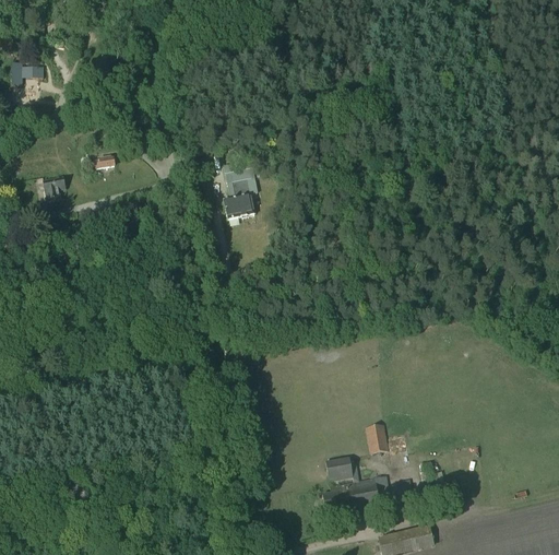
[(47,24),(38,28),(45,45),(54,40),(47,24)]
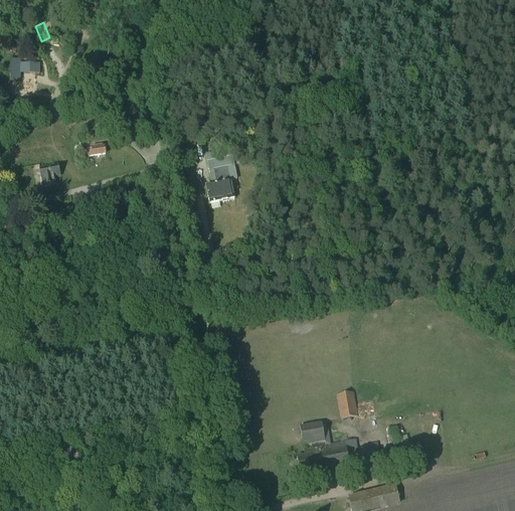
[(0,44),(12,42),(10,29),(0,30),(0,44)]
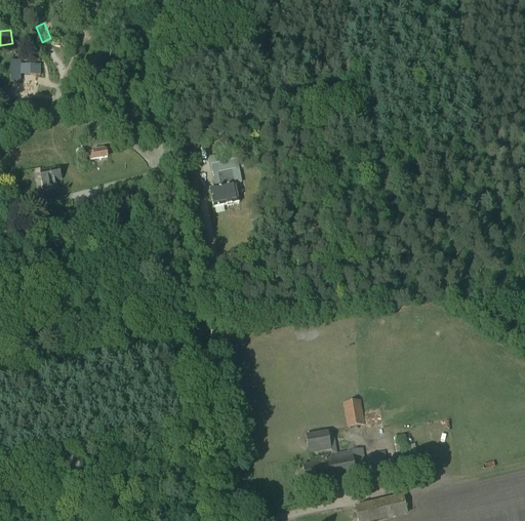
[(90,51),(94,72),(103,70),(99,50),(90,51)]
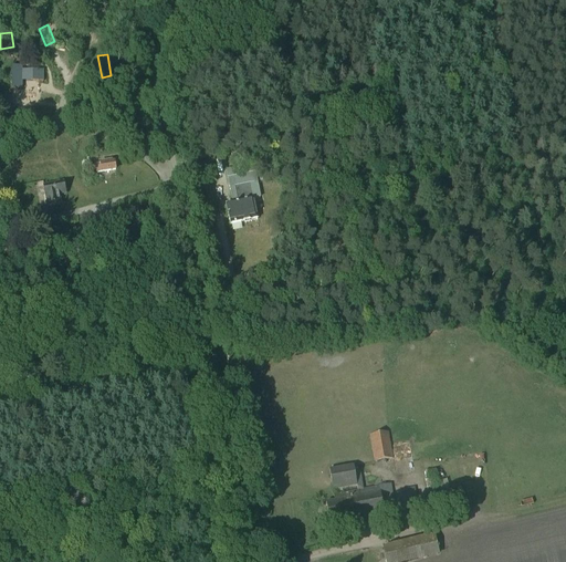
[(32,72),(33,77),(44,77),(44,66),(23,66),(23,63),(12,63),(12,85),(23,85),(23,77),(23,72),(32,72)]
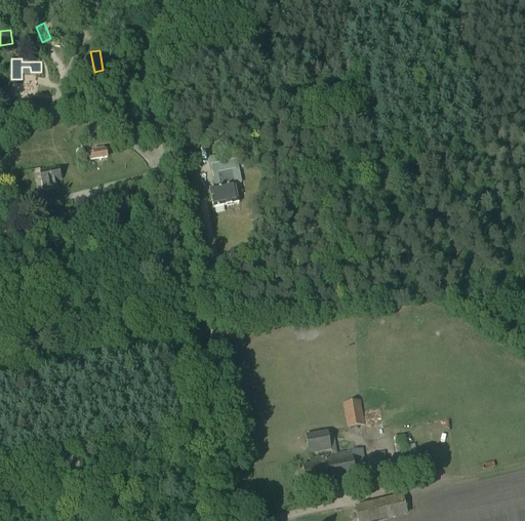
[(104,146),(88,148),(89,156),(107,153),(107,148),(104,148),(104,146)]
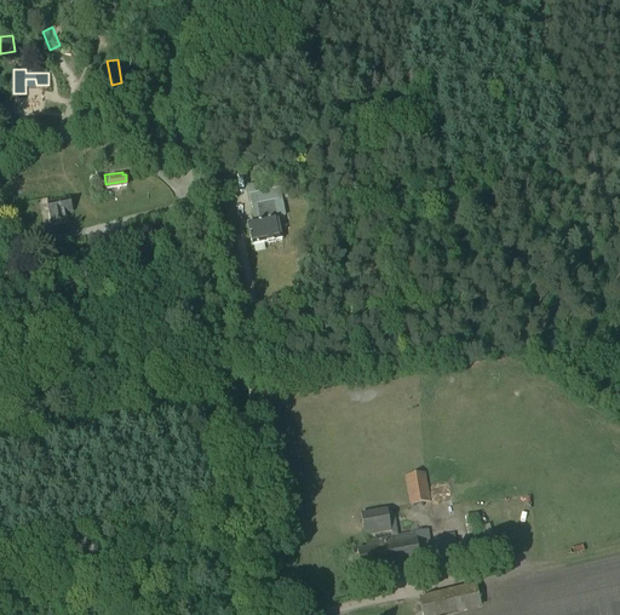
[(257,217),(248,219),(248,220),(253,241),(281,235),(277,213),(285,212),(280,185),(251,190),(253,201),(257,217)]
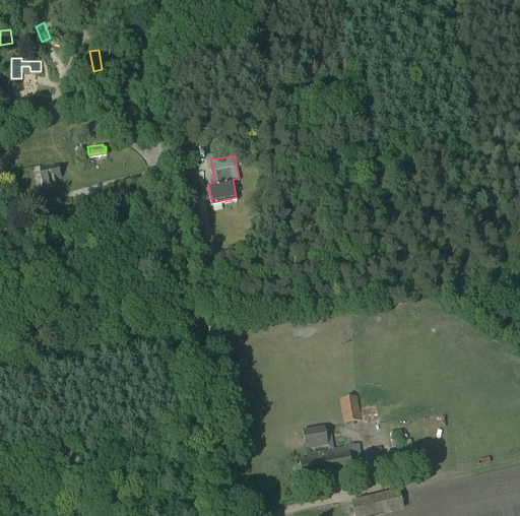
[(47,167),(41,168),(44,186),(56,183),(54,175),(60,173),(58,164),(49,166),(49,165),(46,166),(47,167)]
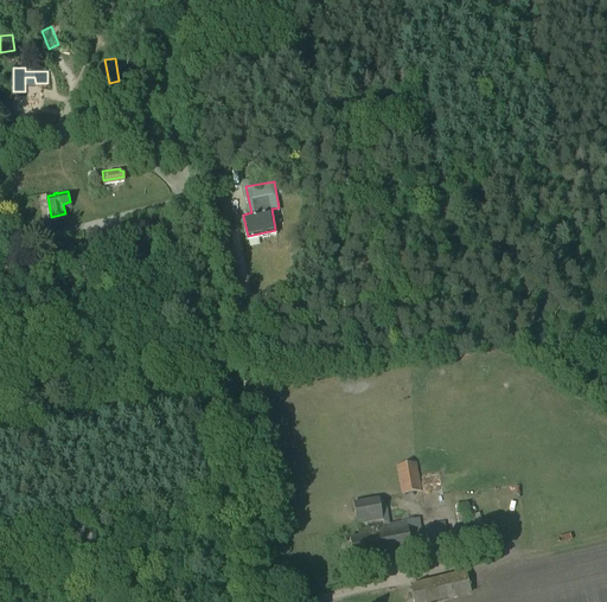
[(43,237),(43,235),(42,228),(24,231),(26,241),(43,237)]
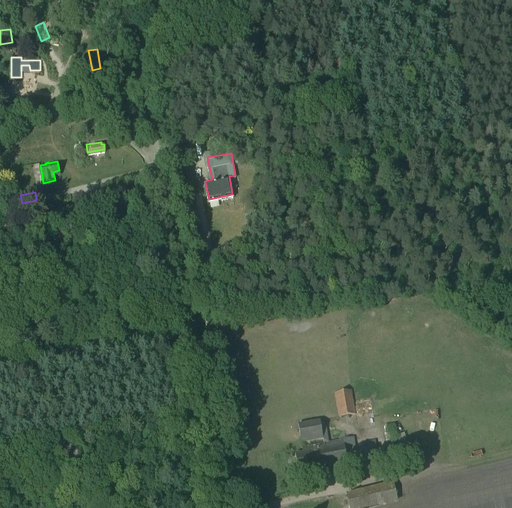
[(114,203),(117,223),(126,221),(122,202),(114,203)]
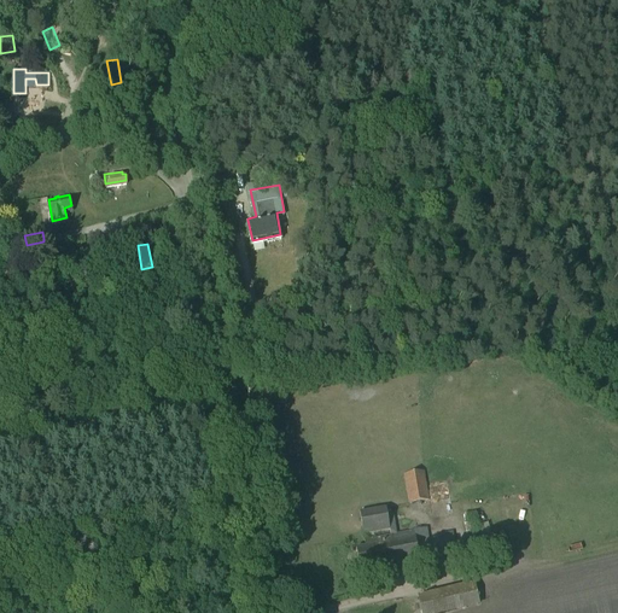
[(70,266),(71,274),(91,270),(89,262),(70,266)]
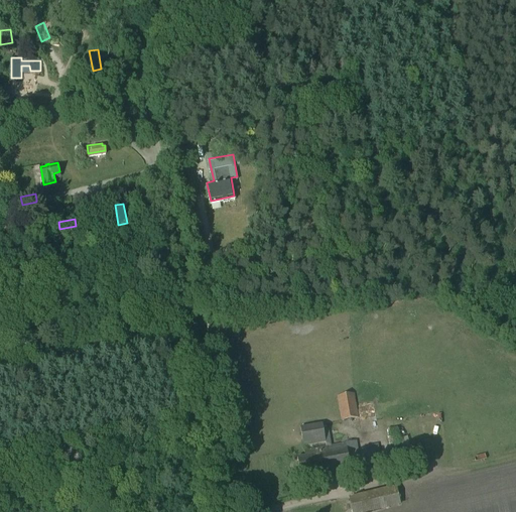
[(49,287),(46,296),(69,302),(71,293),(49,287)]
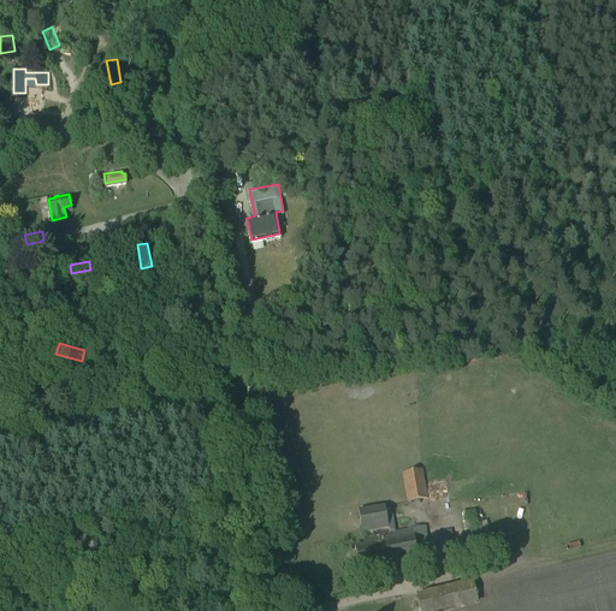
[(84,401),(81,389),(60,396),(64,408),(84,401)]
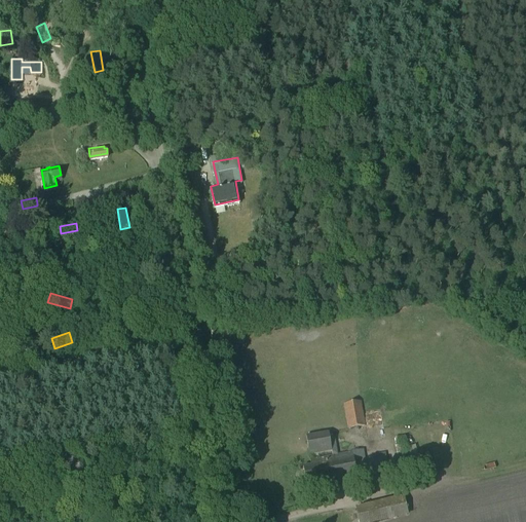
[(40,353),(37,344),(20,349),(24,360),(40,353)]
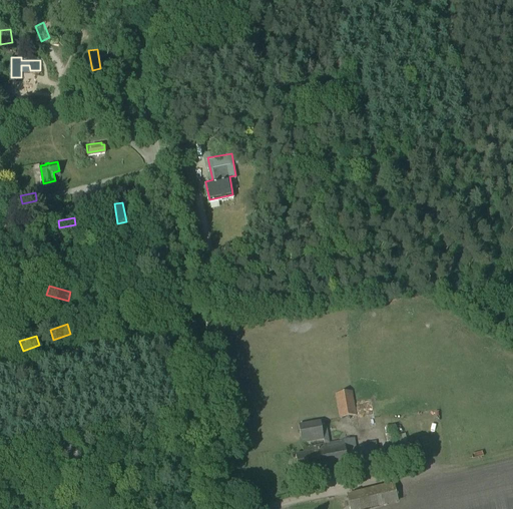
[(352,386),(336,389),(341,415),(356,412),(352,386)]
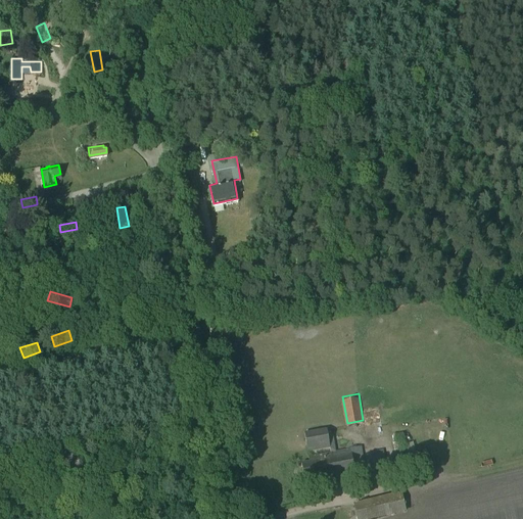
[(329,444),(330,449),(335,447),(332,431),(327,432),(326,426),(303,430),(306,449),(329,444)]
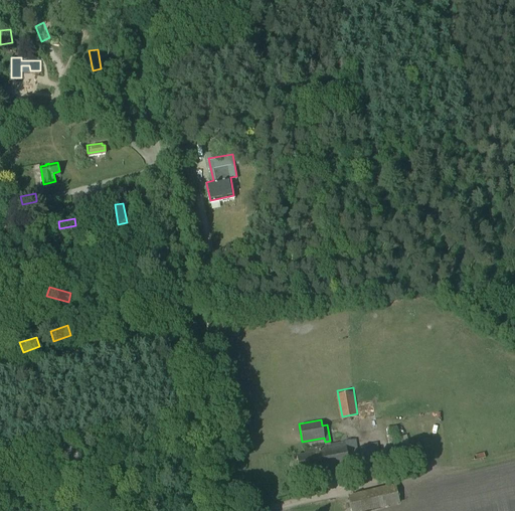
[(345,438),(349,463),(359,461),(355,436),(345,438)]
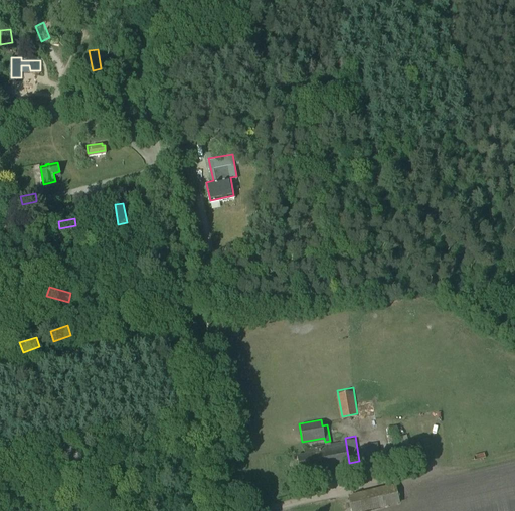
[(345,438),(330,441),(325,442),(303,446),(304,452),(296,454),(300,473),(330,467),(331,473),(339,471),(338,465),(349,463),(345,438)]
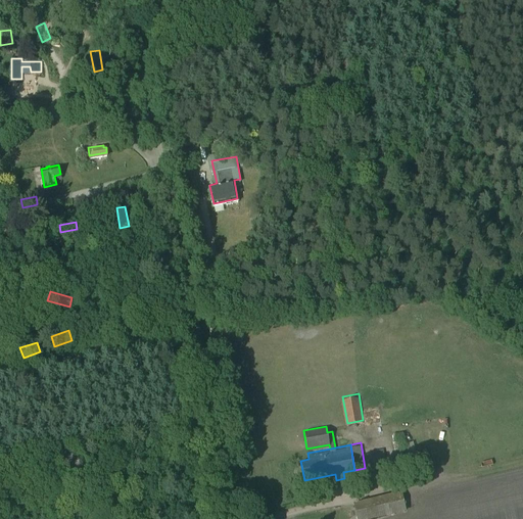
[(372,454),(375,467),(387,465),(385,452),(372,454)]
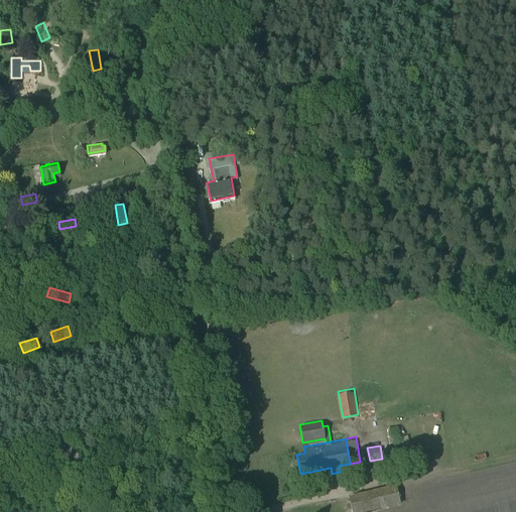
[(396,483),(349,494),(353,511),(360,511),(401,502),(396,483)]
